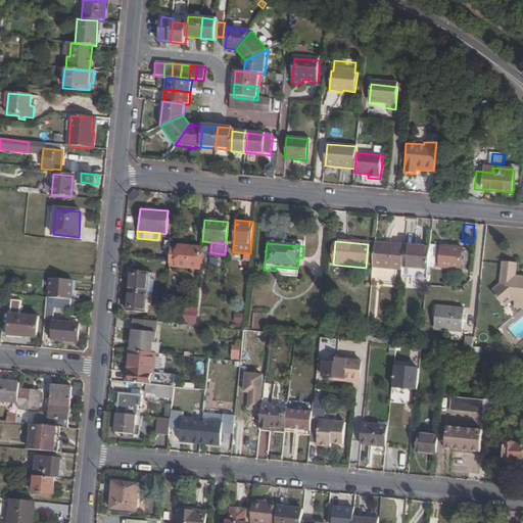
[(401,270),(405,245),(389,243),(388,246),(375,245),(373,268),(401,270)]
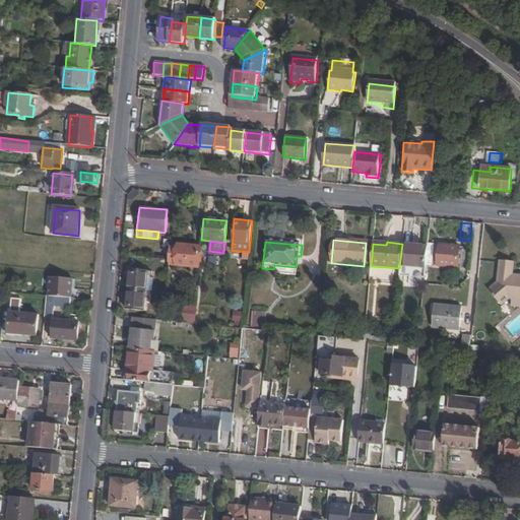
[(171,266),(198,268),(200,248),(172,244),(171,266)]
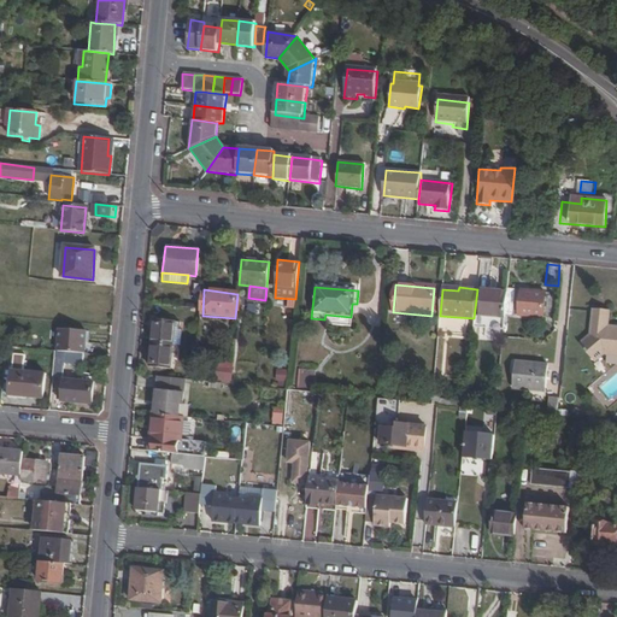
[(506,293),(477,289),(474,318),(474,328),(503,330),(505,315),(506,293)]
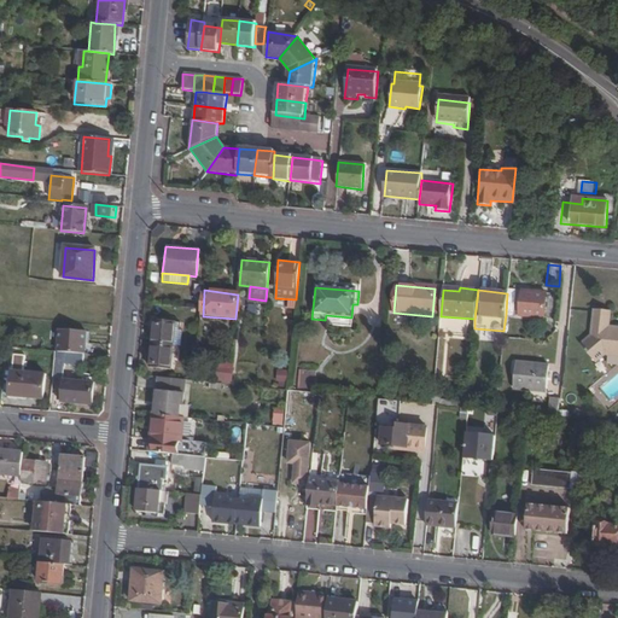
[(512,315),(542,319),(544,295),(508,291),(507,293),(506,315),(507,315),(512,315)]
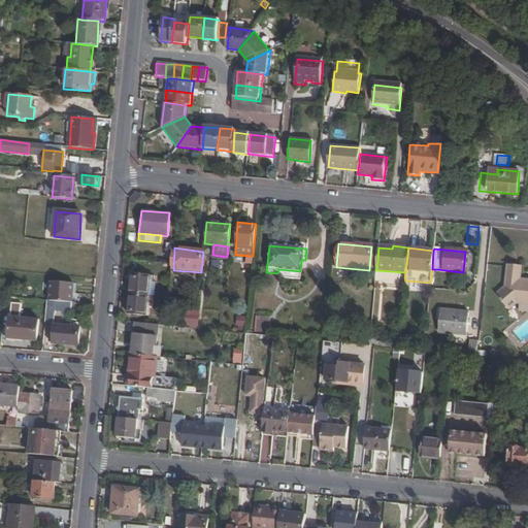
[(524,266),(507,264),(505,286),(496,293),(509,310),(517,304),(527,304),(527,278),(522,278),(524,266)]
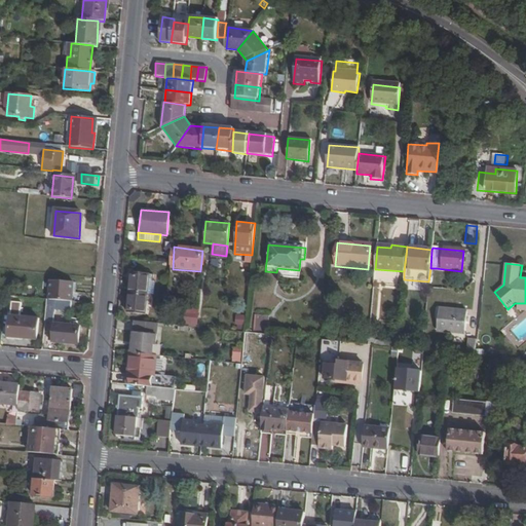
[(133,272),(130,292),(148,294),(150,274),(133,272)]
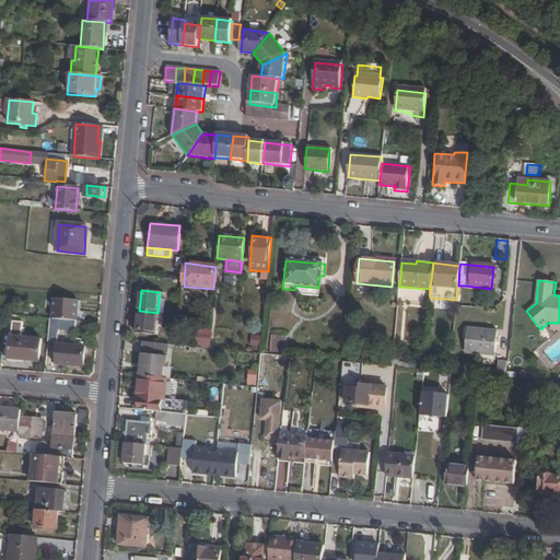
[(160,292),(158,313),(164,314),(165,314),(167,292),(160,292)]
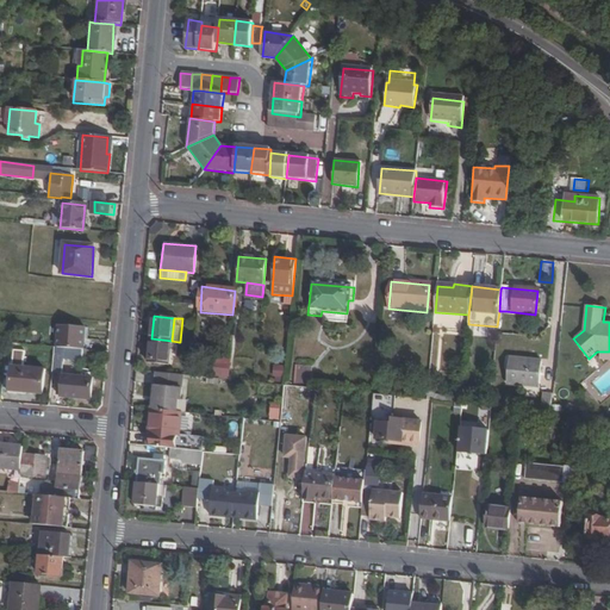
[(56,347),(82,350),(85,328),(58,325),(56,347)]
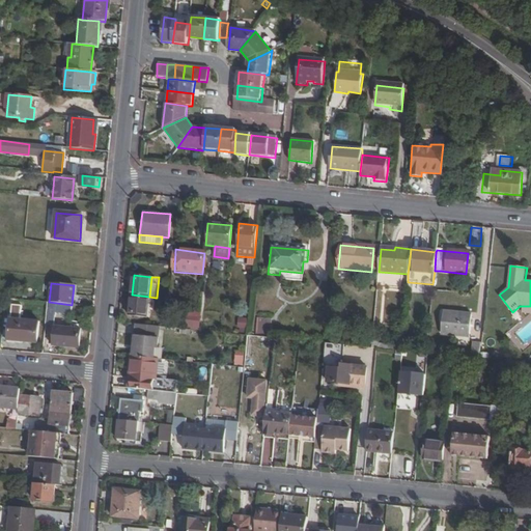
[(149,297),(132,295),(130,316),(147,317),(148,310),(149,297)]
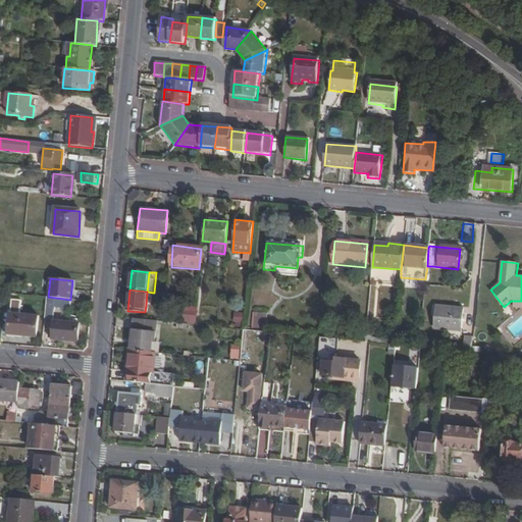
[(46,297),(44,318),(53,319),(54,303),(69,305),(70,300),(48,297),(46,297)]
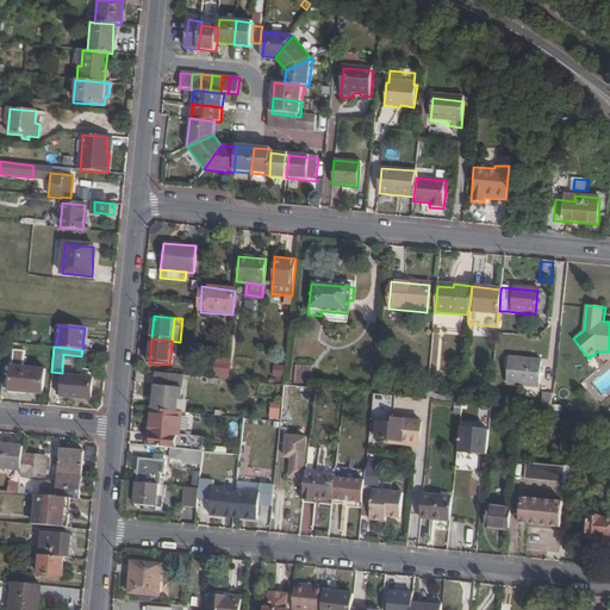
[(22,367),(24,352),(13,352),(8,391),(41,393),(43,369),(22,367)]
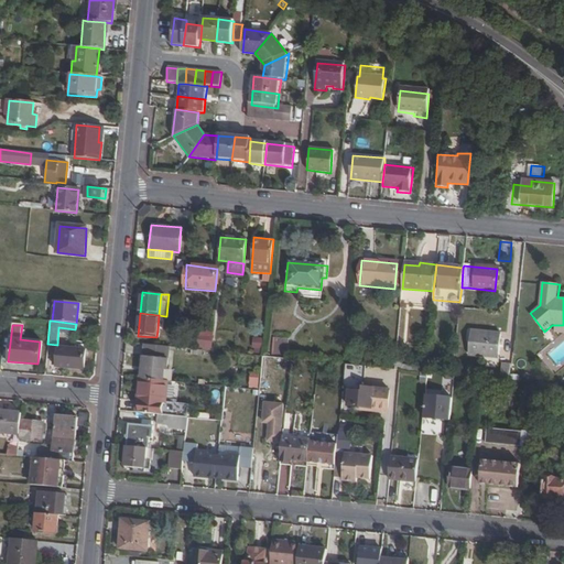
[(472,328),(468,356),(499,358),(501,332),(472,328)]
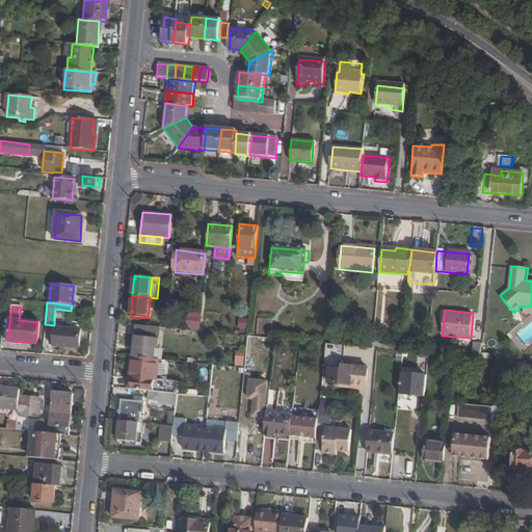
[(198,319),(190,318),(189,328),(197,328),(198,319)]
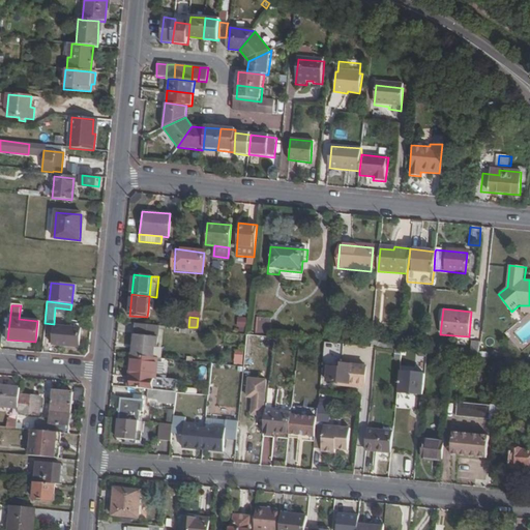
[(237,326),(245,327),(246,318),(237,317),(237,326)]
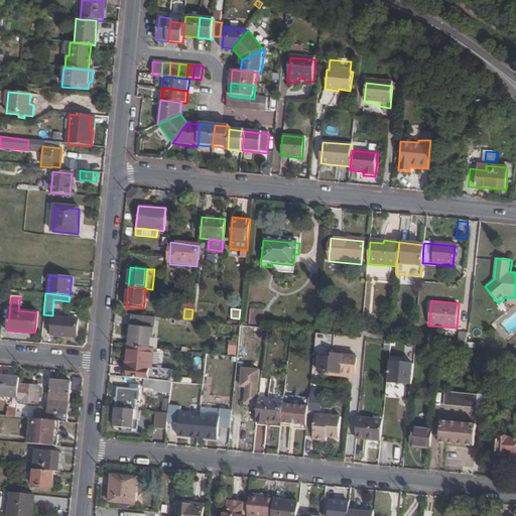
[(262,320),(263,308),(252,308),(252,316),(258,317),(258,320),(262,320)]
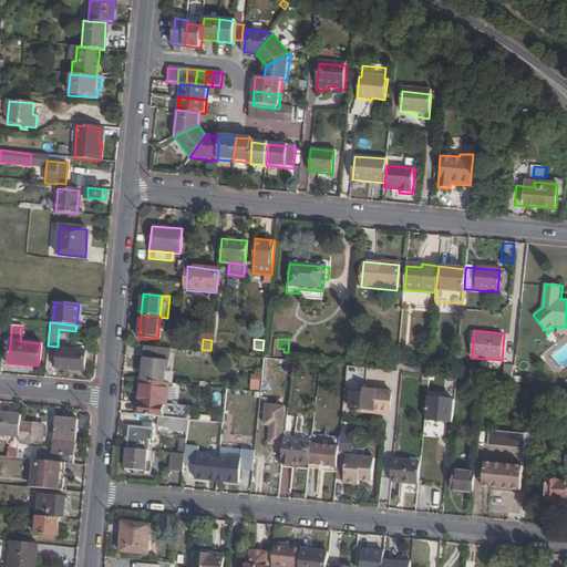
[(57,368),(84,370),(85,351),(59,349),(57,368)]
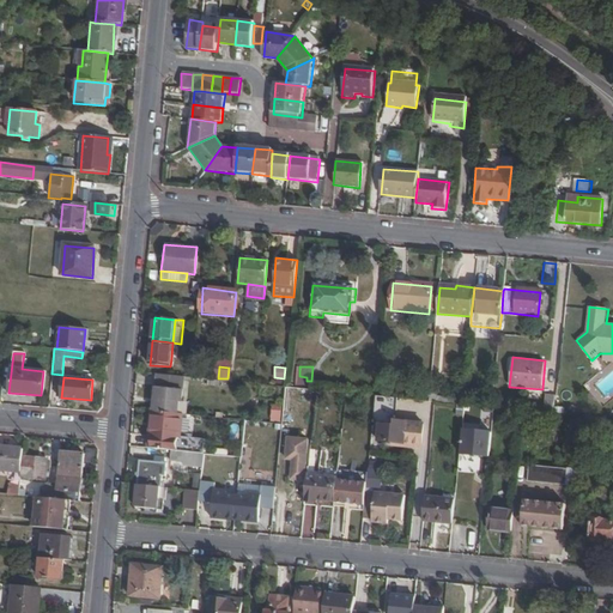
[(223,392),(224,382),(195,380),(195,389),(223,392)]
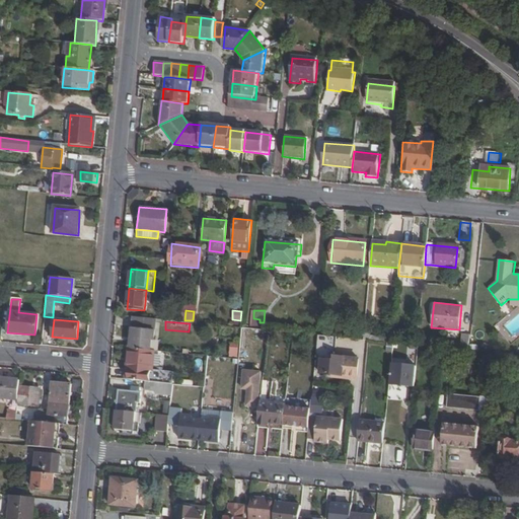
[(132,327),(130,348),(150,350),(151,342),(154,342),(155,330),(154,329),(154,325),(148,325),(147,329),(132,327)]
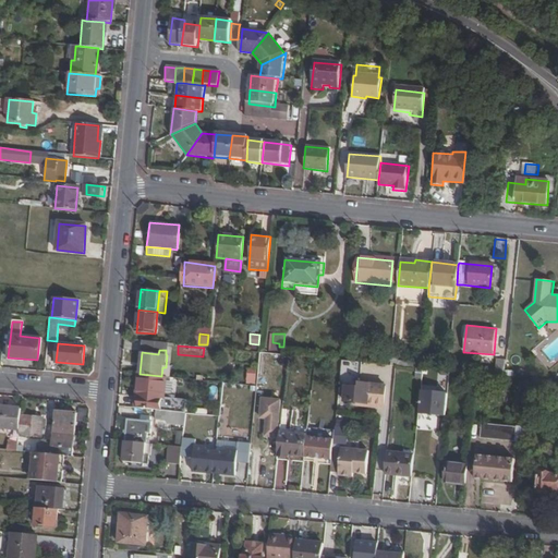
[(504,376),(506,360),(497,359),(496,375),(504,376)]
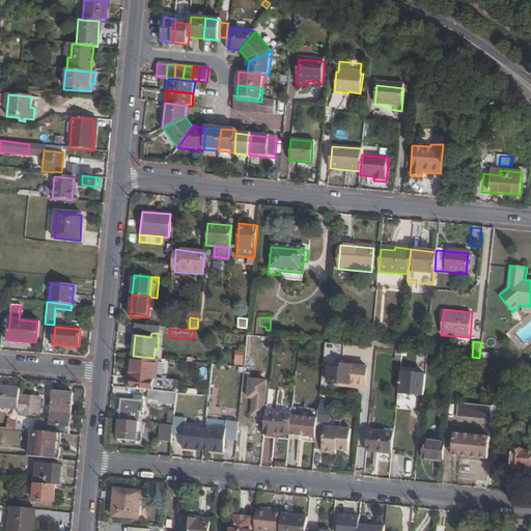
[(325,343),(325,342),(323,361),(322,375),(328,375),(328,383),(345,384),(347,365),(341,364),(343,344),(325,343)]
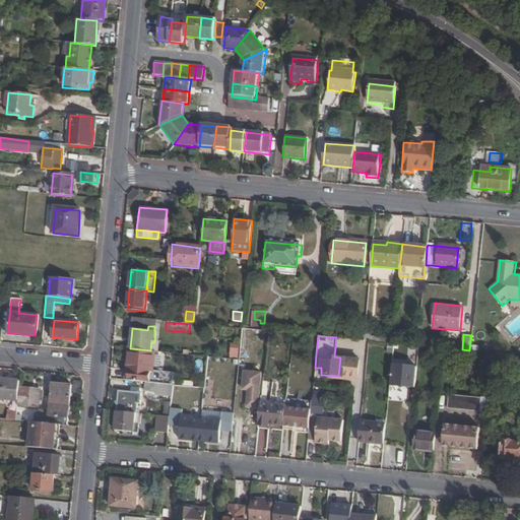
[(239,359),(241,344),(233,342),(231,356),(239,359)]
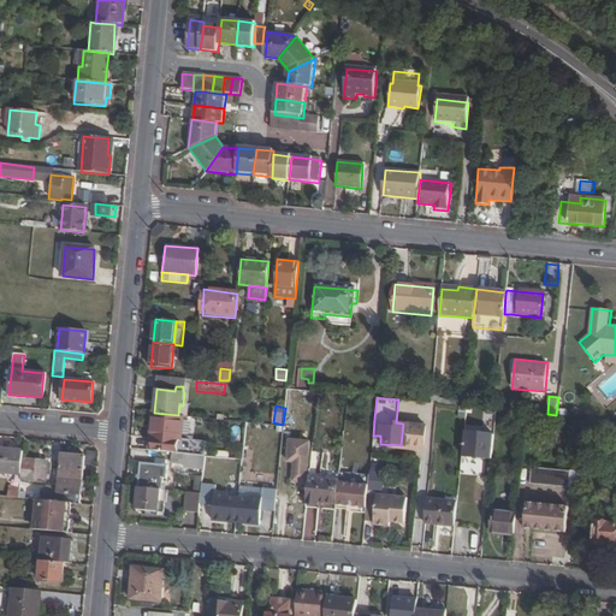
[(178,415),(154,413),(153,426),(150,450),(171,451),(205,455),(206,440),(179,439),(179,428),(177,428),(178,415)]
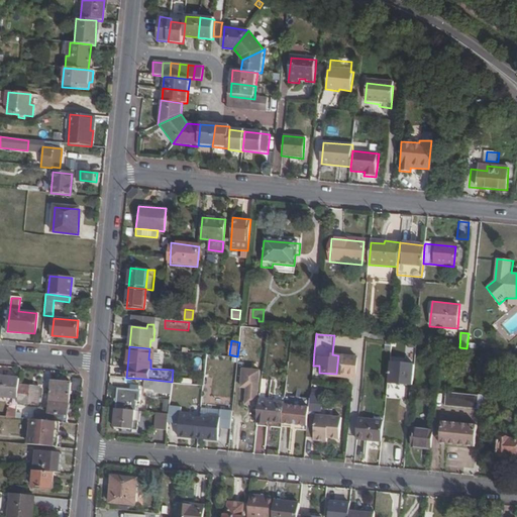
[(357,357),(338,355),(336,374),(355,376),(357,357)]
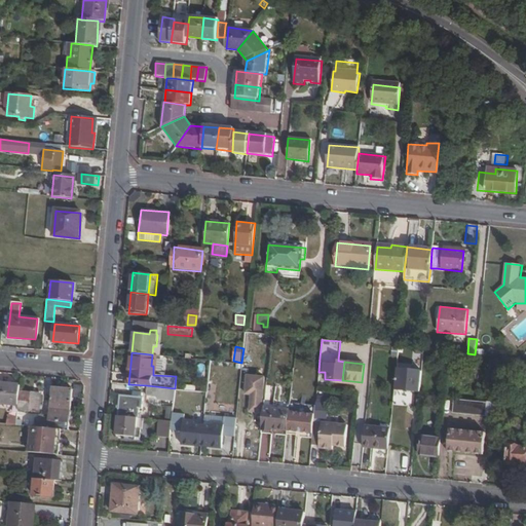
[(422,371),(397,369),(396,390),(419,392),(422,371)]
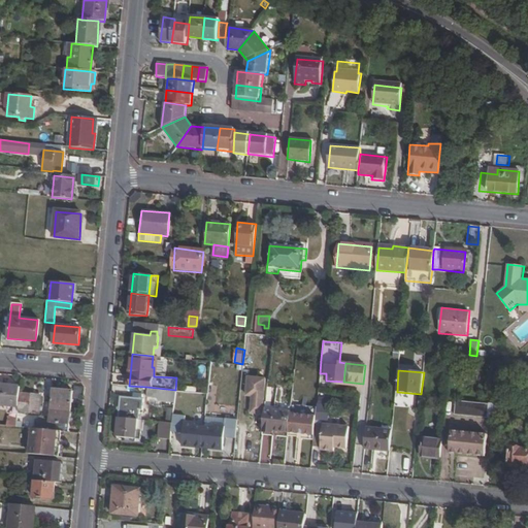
[(265,378),(246,376),(244,397),(251,397),(250,414),(262,415),(265,378)]
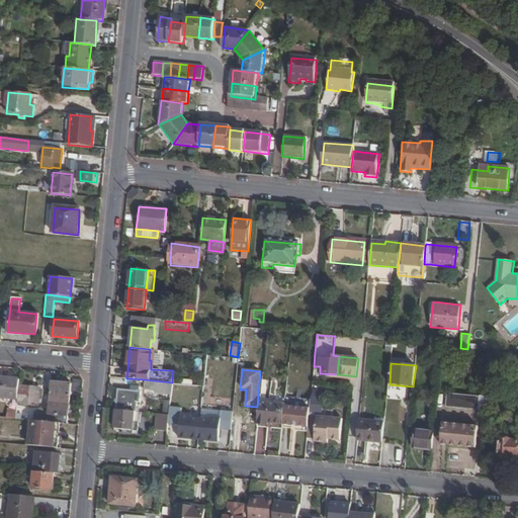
[(0,376),(0,396),(18,398),(19,385),(20,379),(0,376)]
